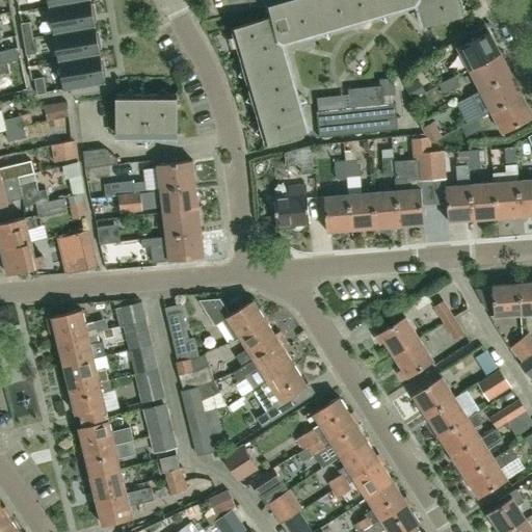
[(90,0),(85,0),(49,6),(53,34),(96,27),(90,0)]
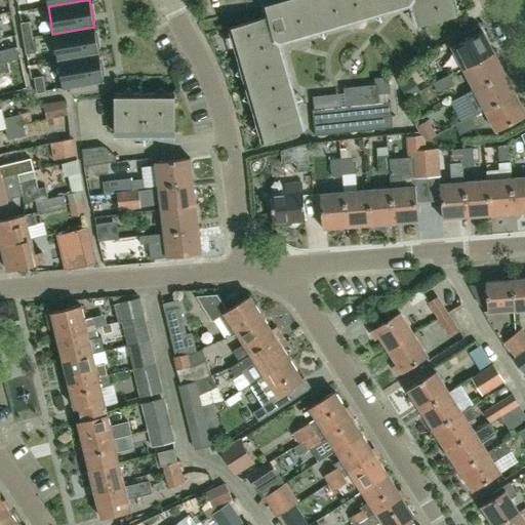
[(269,0),(274,17),(277,29),(280,28),(282,37),(410,0),(413,0),(421,25),(459,13),(457,6),(460,0),(269,0)]
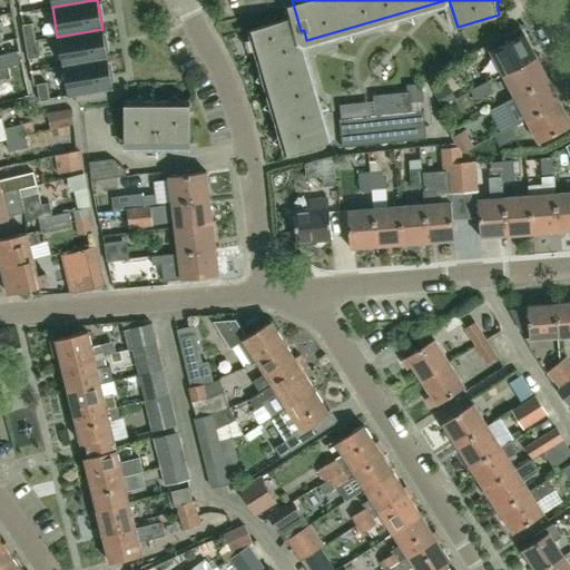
[(284,155),(326,141),(290,17),(248,29),(251,38),(246,46),(254,50),(261,72),(256,80),(264,84),(268,100),(264,107),(272,111),(278,134),(274,141),(282,146),(284,155)]
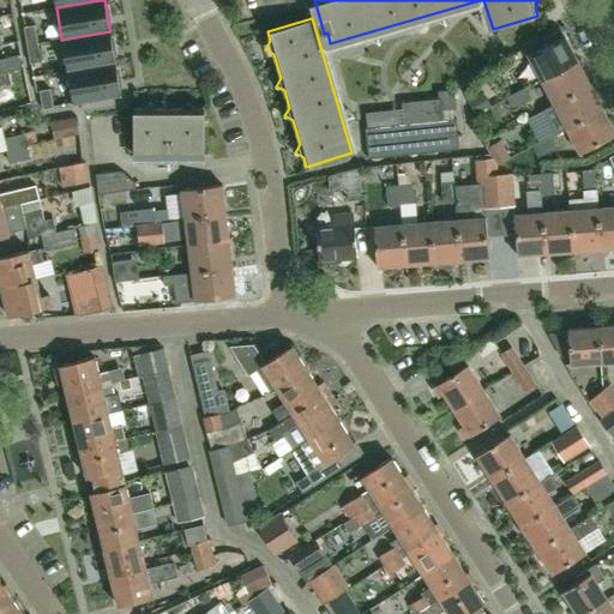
[(37,43),(35,25),(24,26),(28,44),(37,43)]
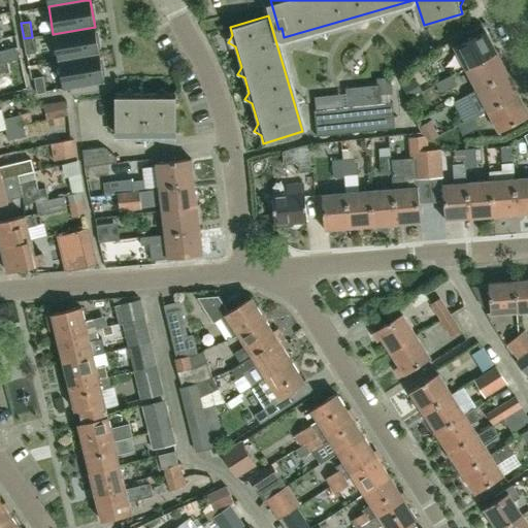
[(58,62),(100,55),(95,27),(53,34),(58,62)]
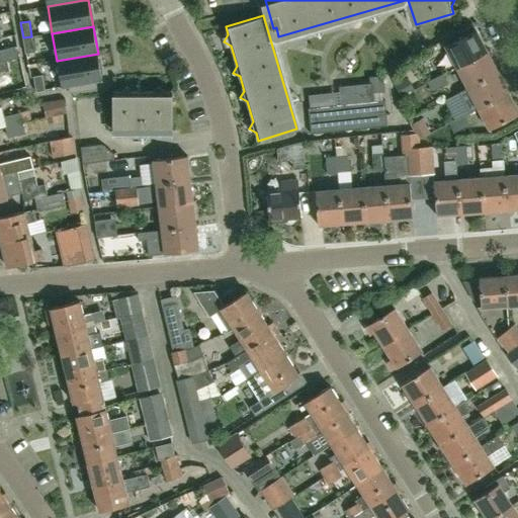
[(457,67),(487,52),(477,30),(446,46),(457,67)]
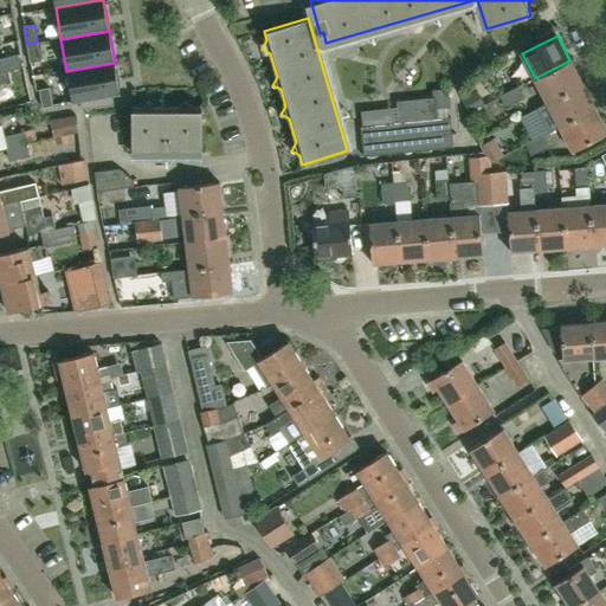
[(27,44),(30,62),(40,60),(37,43),(27,44)]
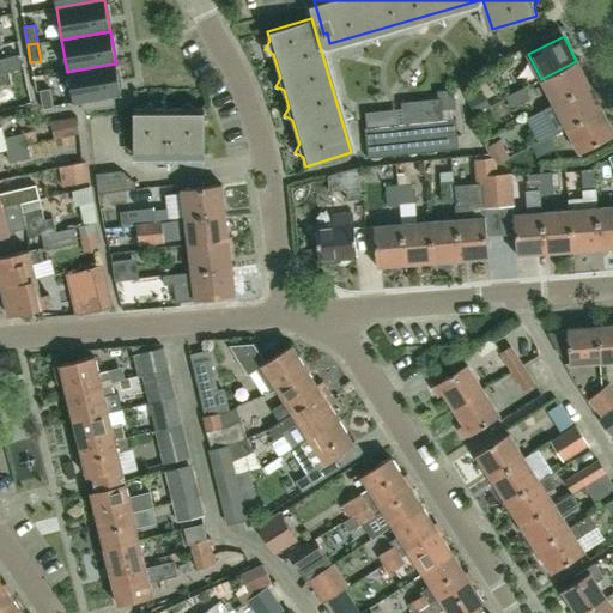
[(0,72),(8,71),(20,68),(17,55),(0,59),(0,72)]
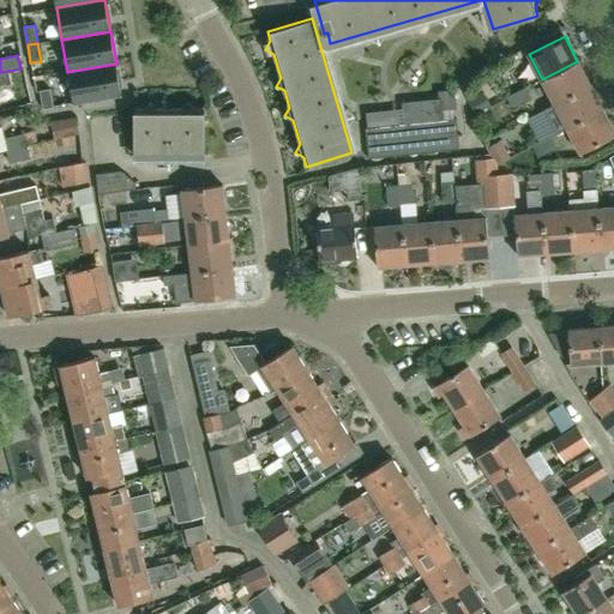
[(577,61),(542,79),(554,103),(555,104),(590,86),(577,61)]
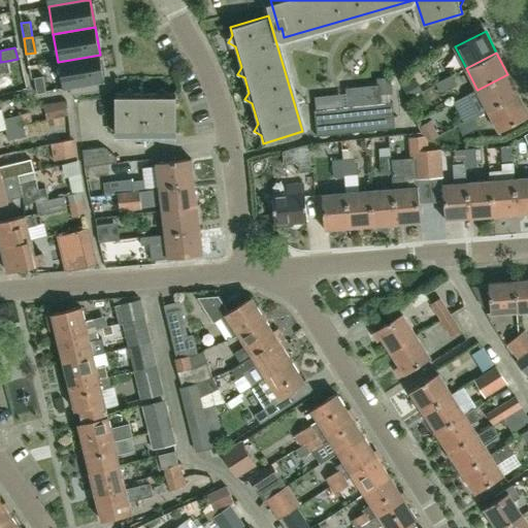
[(100,55),(58,62),(63,90),(104,83),(100,55)]
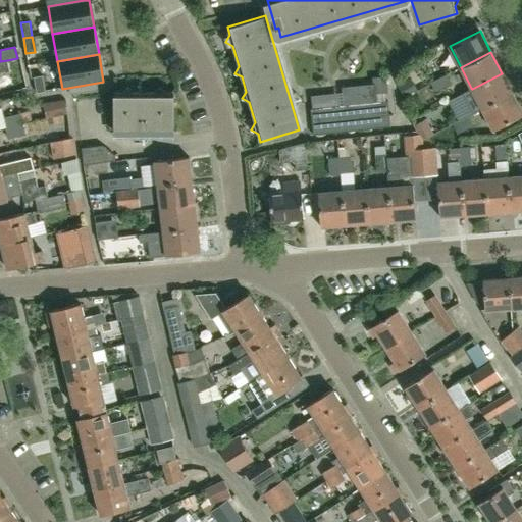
[(0,73),(10,71),(7,60),(0,61),(0,73)]
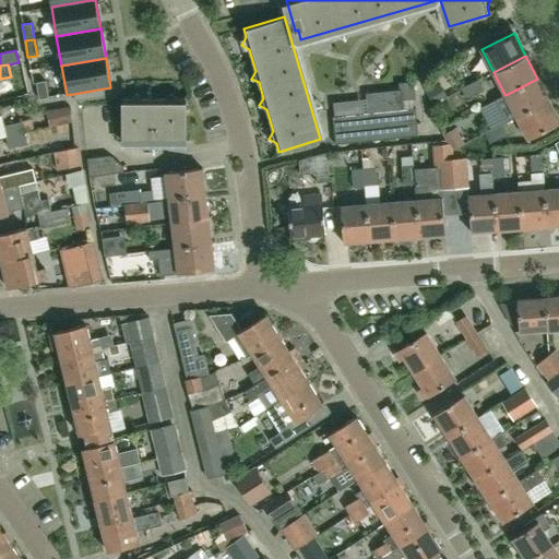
[(549,100),(537,79),(506,95),(504,94),(495,99),(507,122),(516,117),(549,100)]
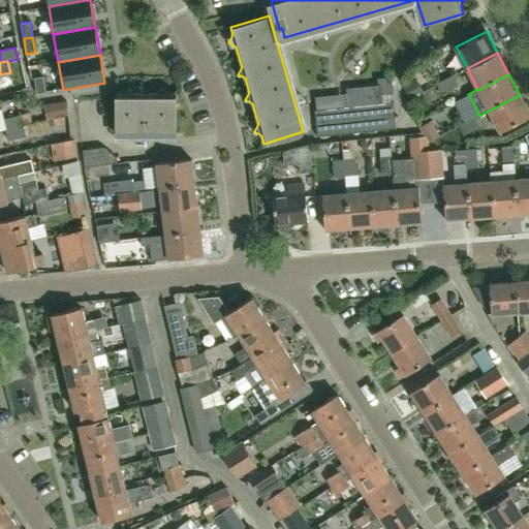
[(441,94),(457,86),(452,75),(435,84),(441,94)]
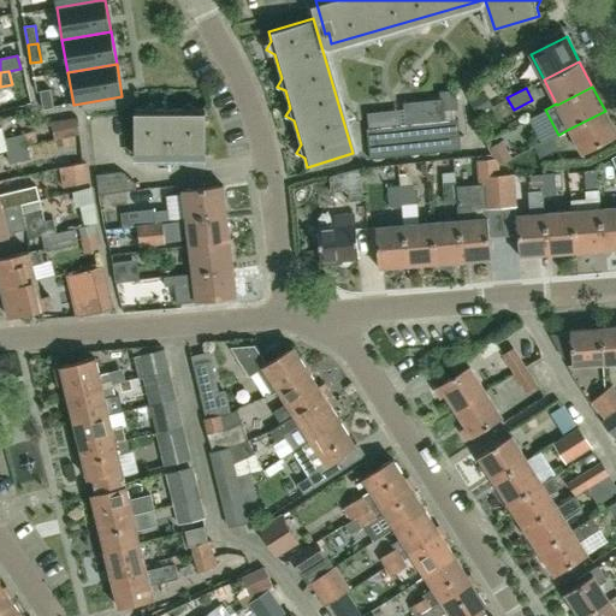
[(51,89),(40,90),(40,92),(43,108),(53,107),(51,89)]
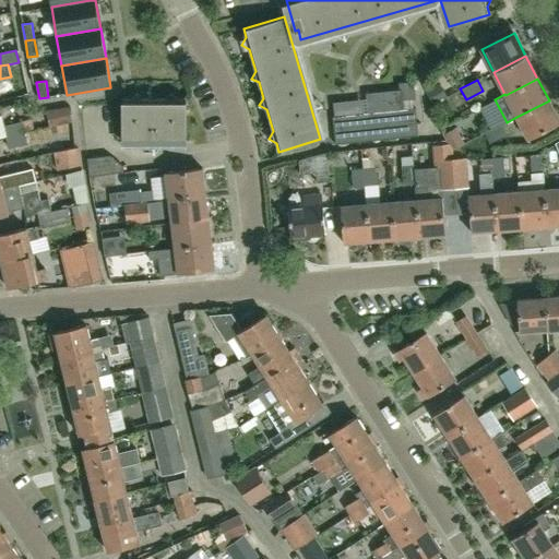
[(367,104),(368,113),(402,109),(402,99),(414,98),(413,88),(411,86),(406,82),(400,83),(400,91),(367,94),(367,97),(367,104)]
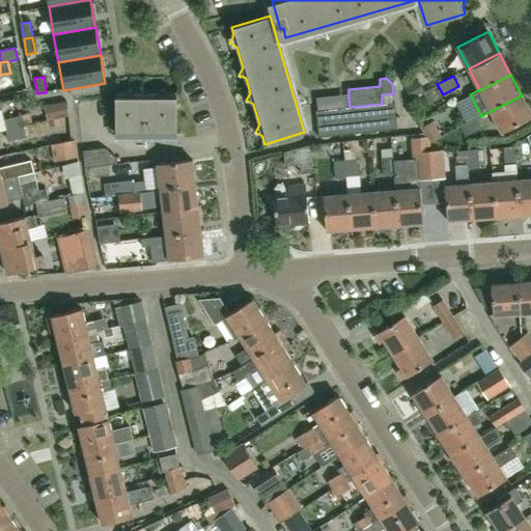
[(158,93),(135,93),(130,87),(124,93),(115,93),(115,134),(176,134),(176,93),(168,93),(163,87),(158,93)]
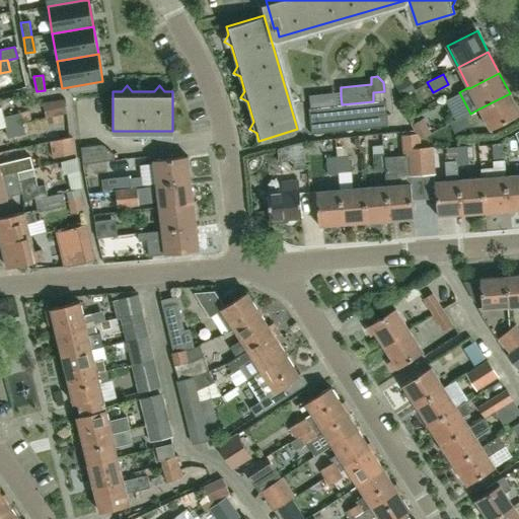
[(518,112),(510,93),(479,108),(491,130),(518,115),(518,112)]
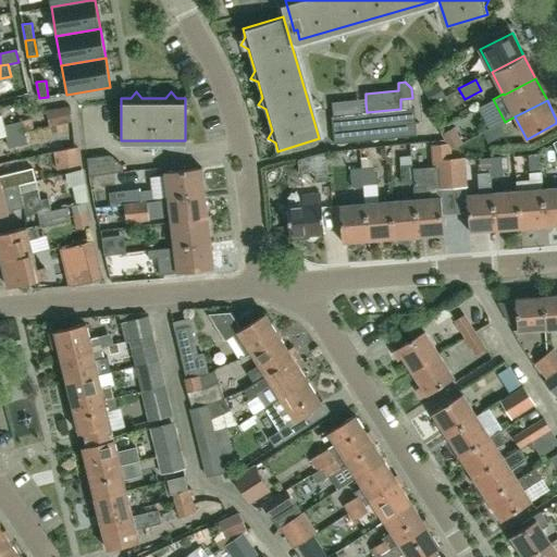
[(334,144),(417,135),(413,108),(400,109),(367,112),(331,116),(334,144)]
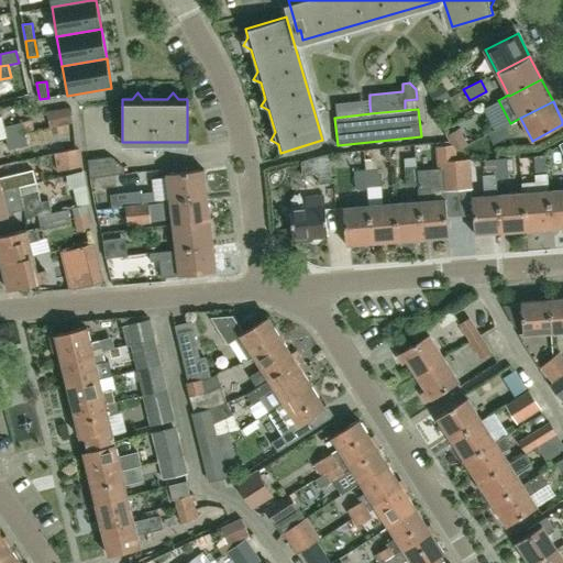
[(7,139),(24,134),(21,122),(3,128),(7,139)]
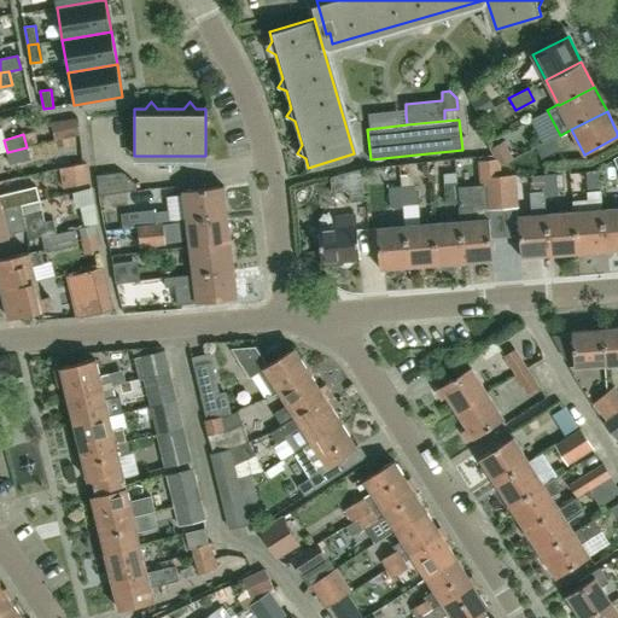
[(541,159),(559,149),(553,138),(534,147),(541,159)]
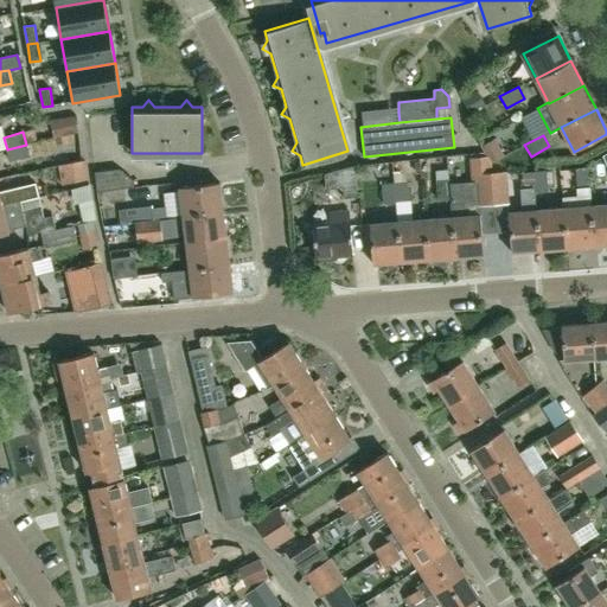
[(491,163),(493,161),(504,155),(494,139),(481,146),(487,155),(491,163)]
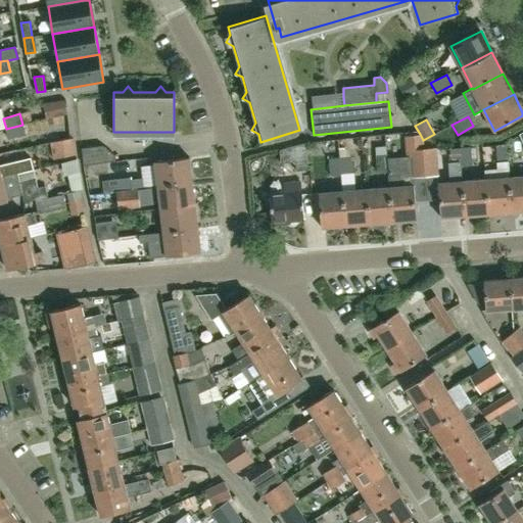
[(22,125),(6,129),(8,139),(25,135),(22,125)]
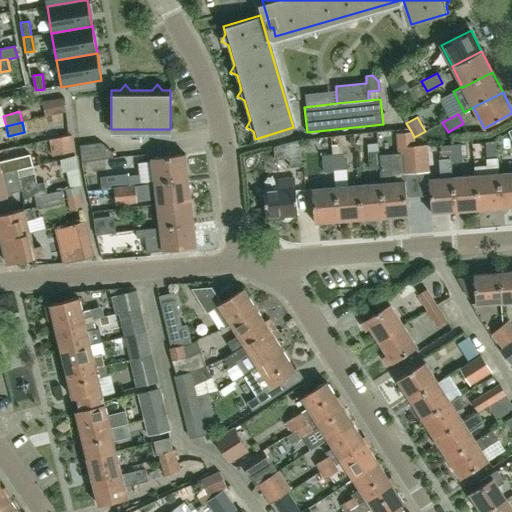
[(411,131),(398,133),(401,168),(404,168),(405,172),(417,171),(414,145),(416,144),(416,136),(414,137),(411,131)]
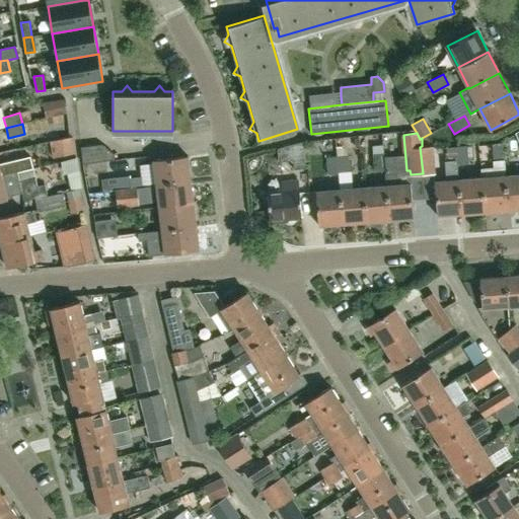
[(72,137),(61,139),(64,155),(75,153),(72,137)]
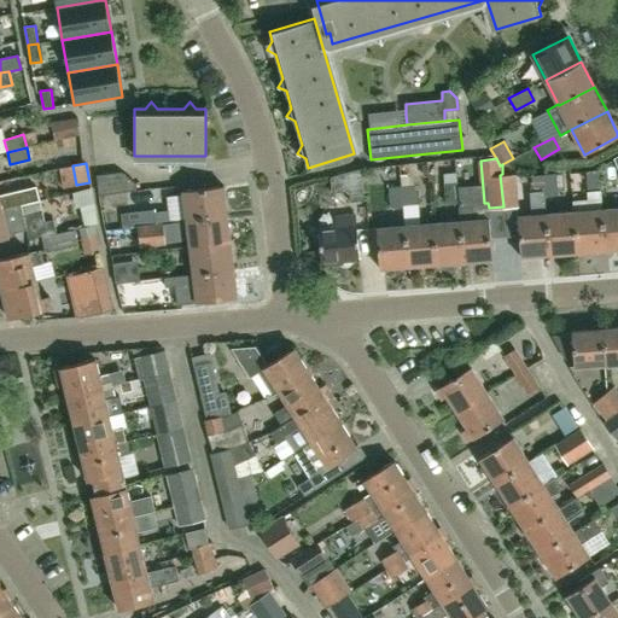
[(363,200),(361,169),(330,178),(331,193),(348,192),(349,203),(363,200)]
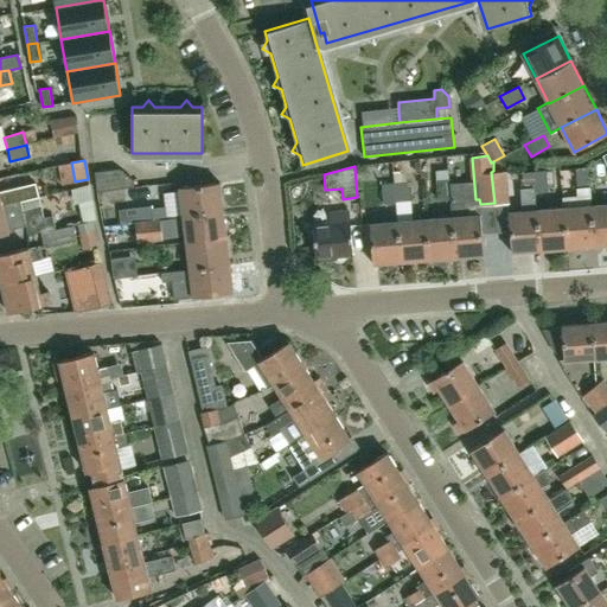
[(575,189),(589,187),(588,167),(574,168),(575,189)]
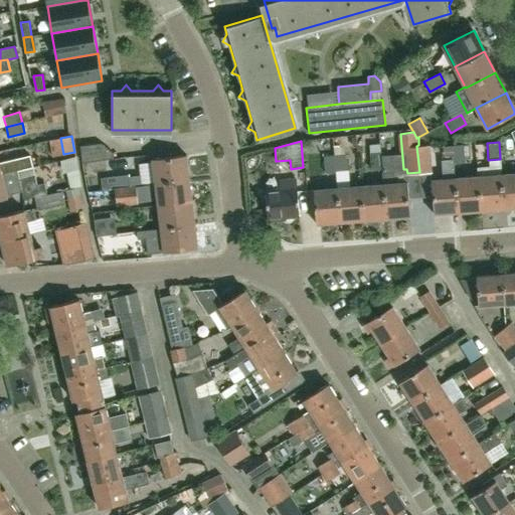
[(82,162),(114,158),(113,152),(101,143),(80,145),(82,162)]
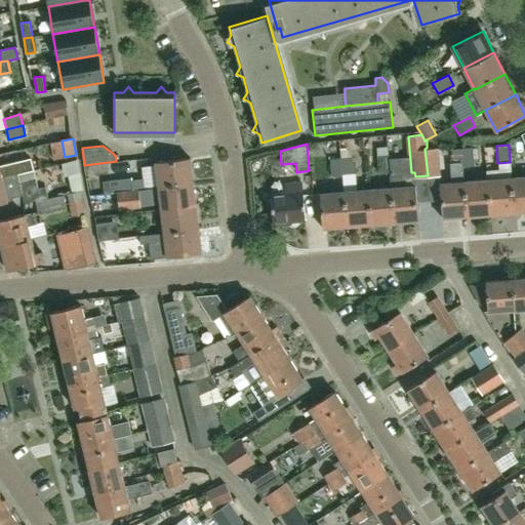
[(428,175),(442,174),(439,147),(427,148),(425,149),(428,175)]
